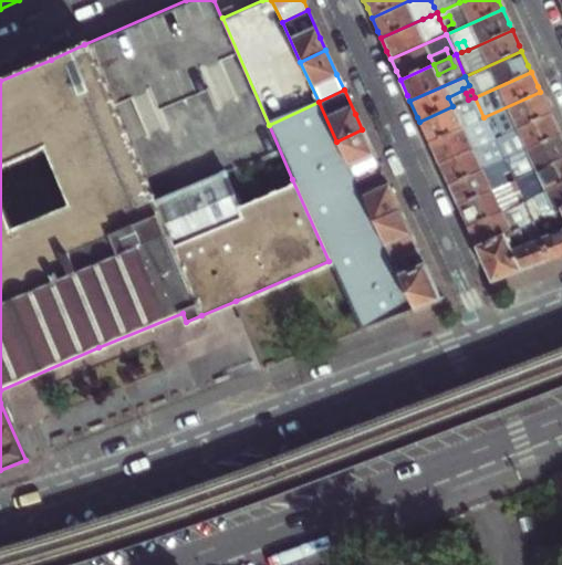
[(493,138),(550,113),(547,107),(540,92),(484,117),(489,128),(490,133),(493,138)]
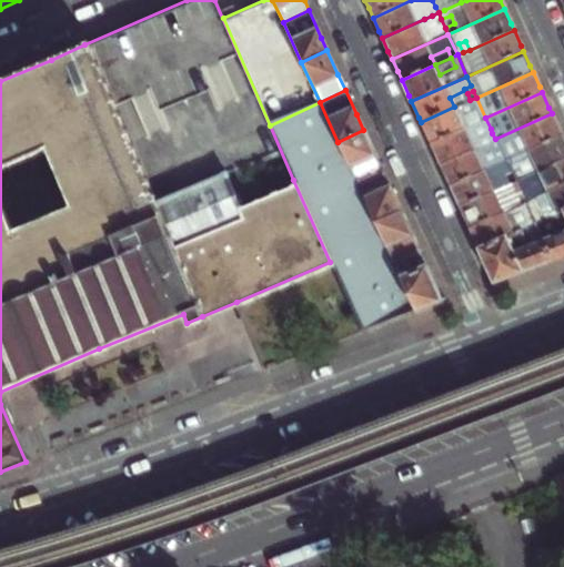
[(430,143),(485,118),(476,98),(470,100),(454,107),(421,122),(426,137),(430,143)]
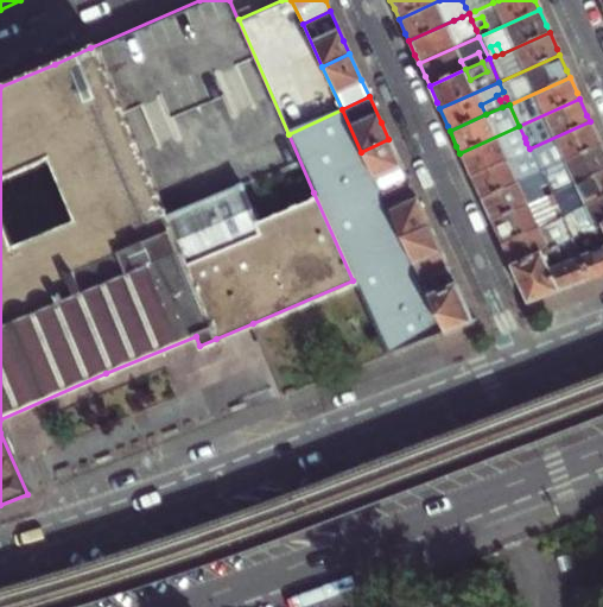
[(361,152),(342,109),(289,134),(313,193),(353,280),(387,353),(413,343),(442,332),(418,279),(399,236),(380,195),(361,152)]
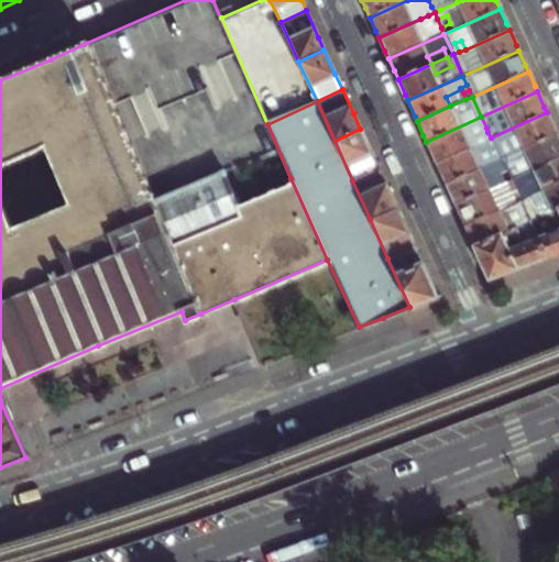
[(501,158),(557,133),(552,125),(547,112),(491,138),(501,158)]
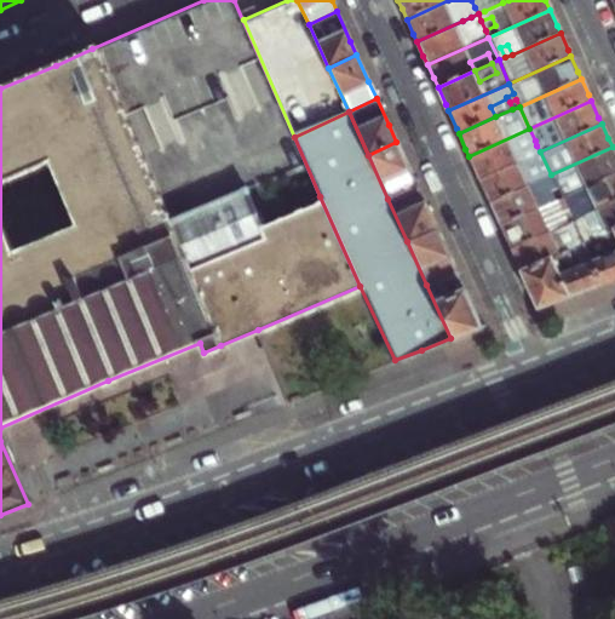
[(535,141),(529,129),(469,156),(475,170),(480,179),(516,162),(533,155),(540,152),(536,145),(535,141)]
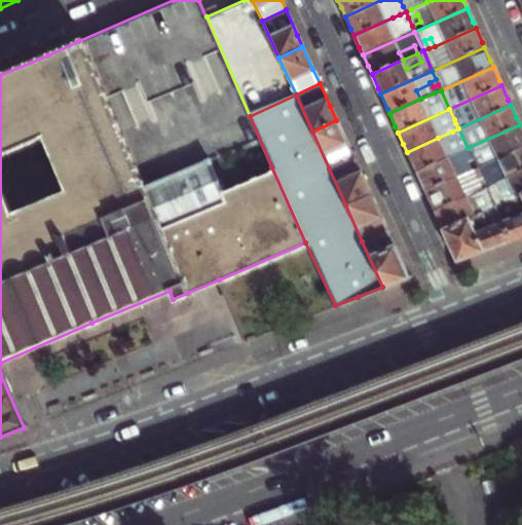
[(336,120),(312,132),(329,169),(352,157),(345,140),(336,120)]
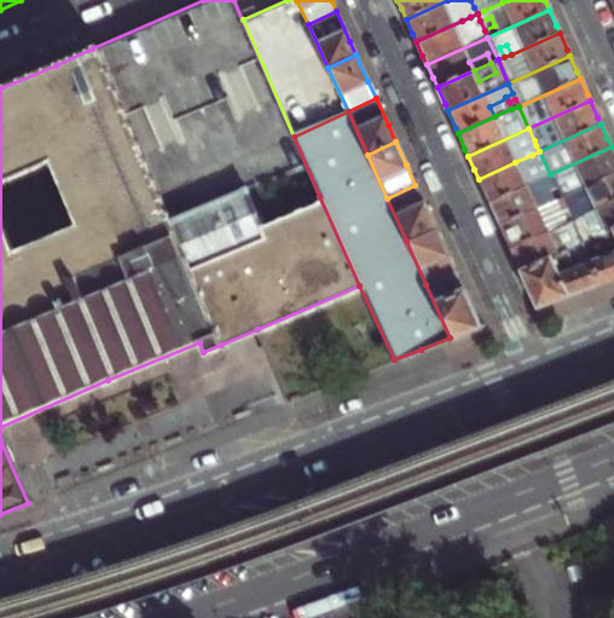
[(613,152),(612,146),(550,174),(560,197),(613,172),(613,152)]
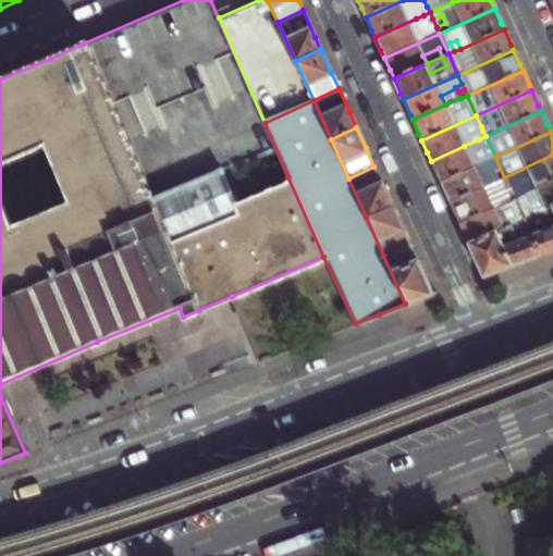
[(495,157),(486,136),(479,139),(464,146),(431,161),(439,177),(441,182),(495,157)]
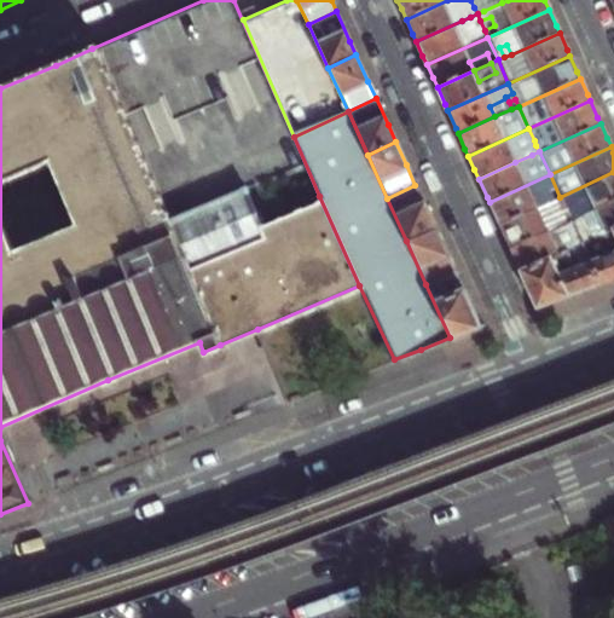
[(613,172),(560,197),(569,220),(613,200),(613,172)]
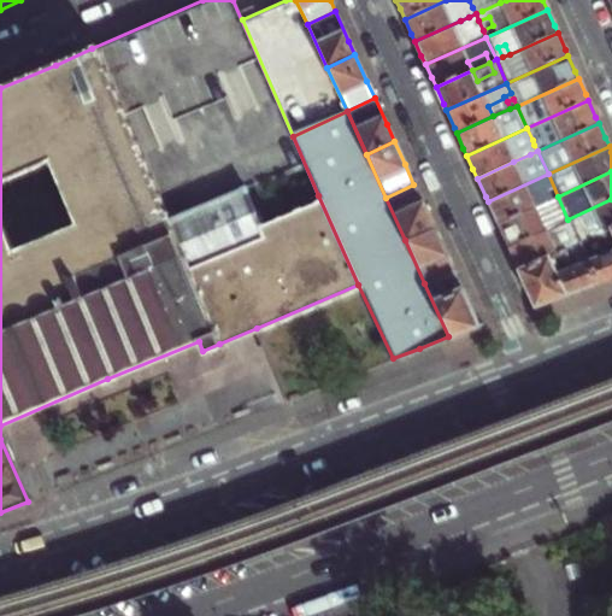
[(498,224),(558,197),(548,174),(488,201),(494,217),(498,224)]
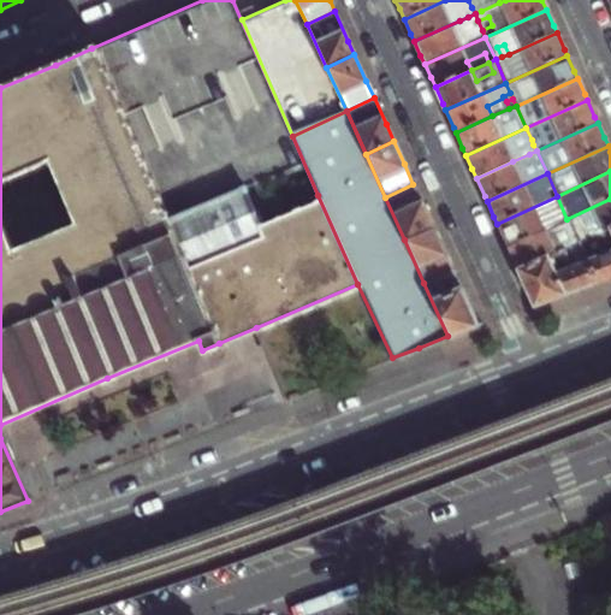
[(425,210),(413,184),(385,197),(404,240),(432,228),(425,210)]
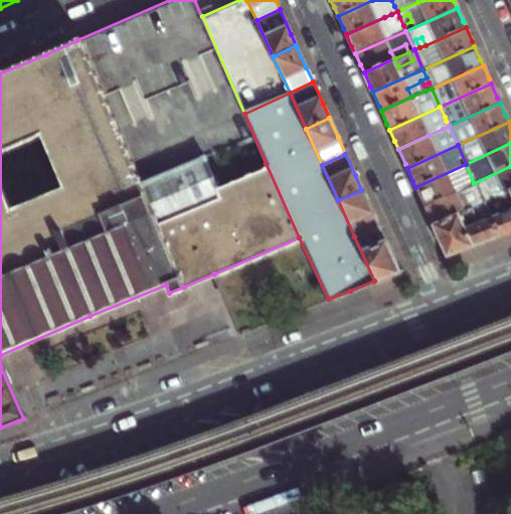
[(420,198),(423,206),(469,185),(474,183),(466,164),(415,187),(420,198)]
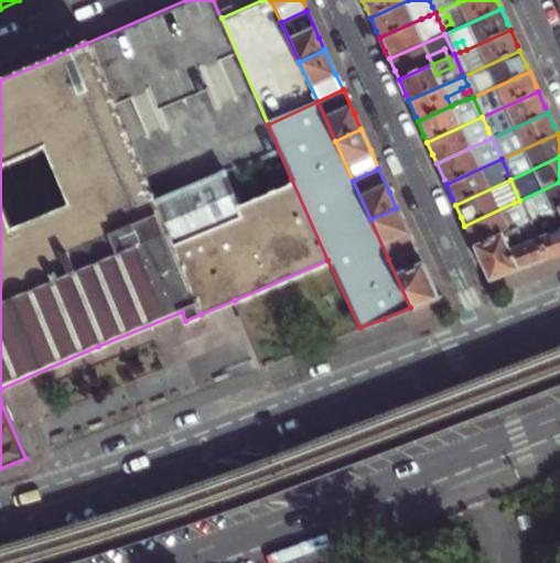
[(544,214),(559,206),(559,182),(519,201),(529,220),(544,214)]
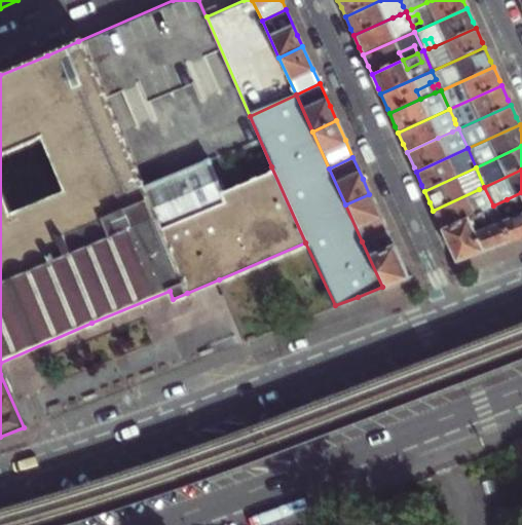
[(442,229),(480,212),(493,205),(484,187),(479,189),(433,211),(439,223),(442,229)]
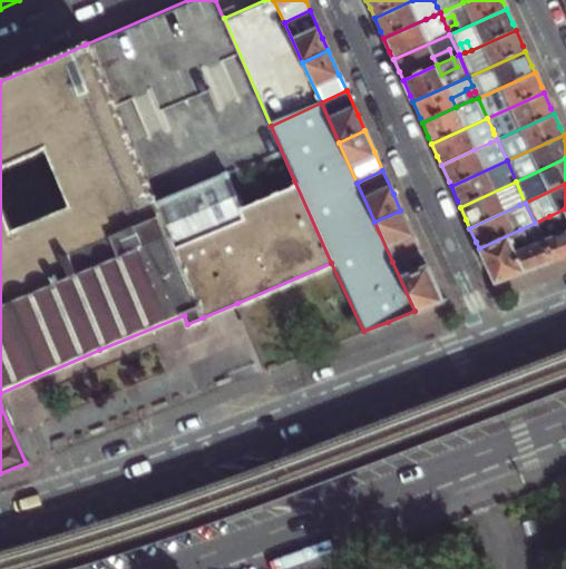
[(565,208),(549,216),(557,235),(565,232),(565,208)]
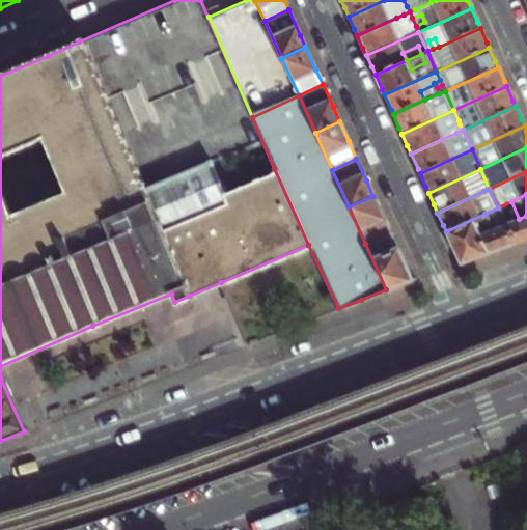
[(372,196),(349,206),(365,244),(389,232),(383,219),(372,196)]
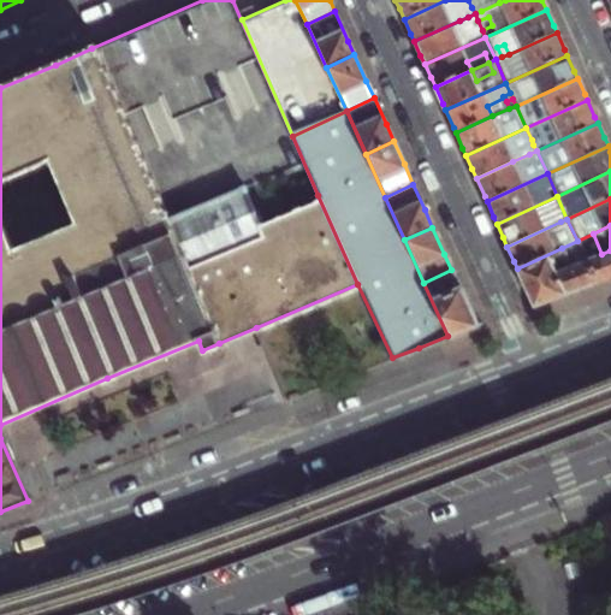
[(610,275),(610,250),(601,254),(593,234),(577,241),(595,282),(610,275)]
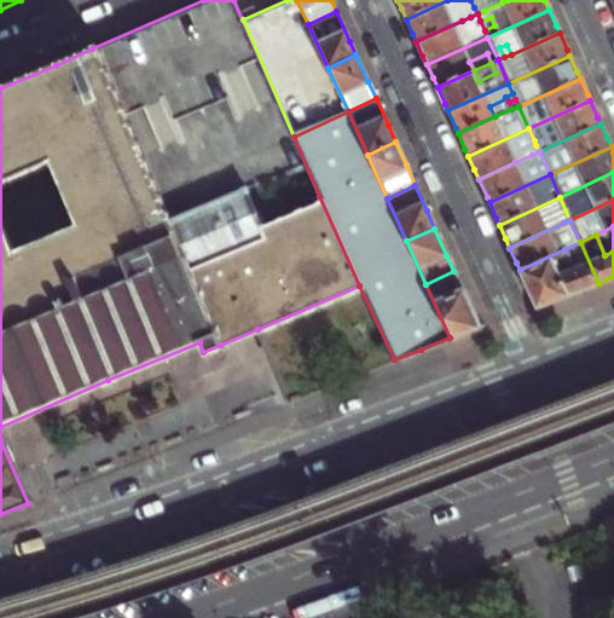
[(580,242),(565,249),(573,267),(556,275),(565,295),(584,288),(598,283),(580,242)]
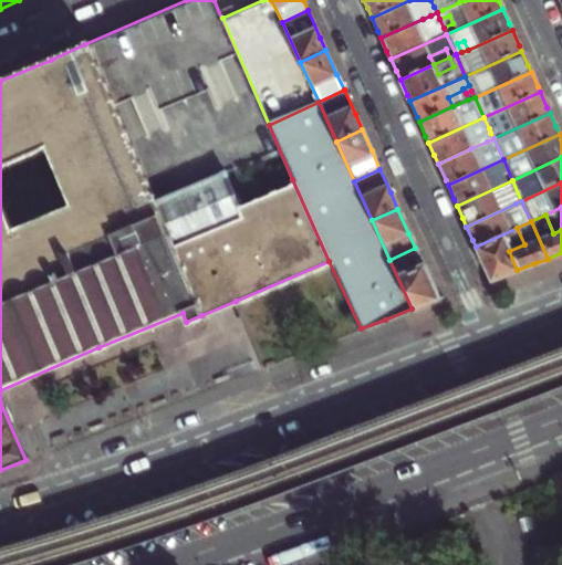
[(499,276),(517,270),(509,251),(524,244),(517,228),(476,247),(490,280),(499,276)]
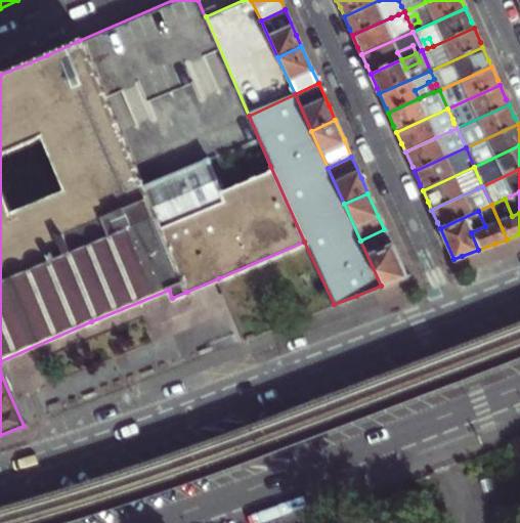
[(405,276),(384,229),(360,241),(381,286),(392,281),(405,276)]
